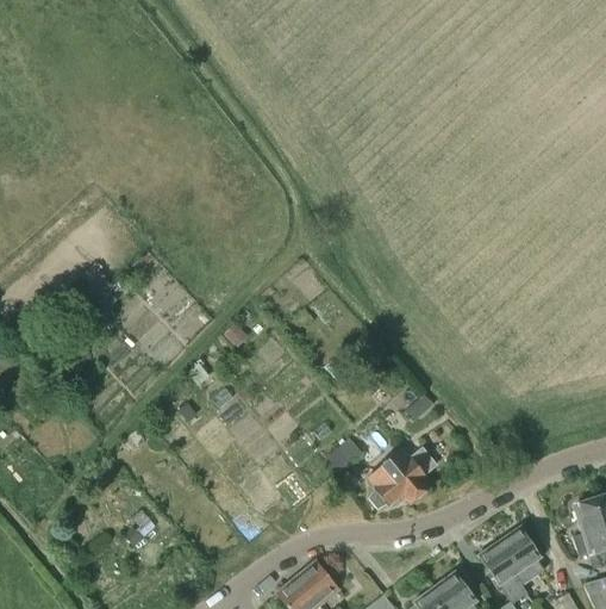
[(237,325),(227,335),(237,346),(247,336),(237,325)]
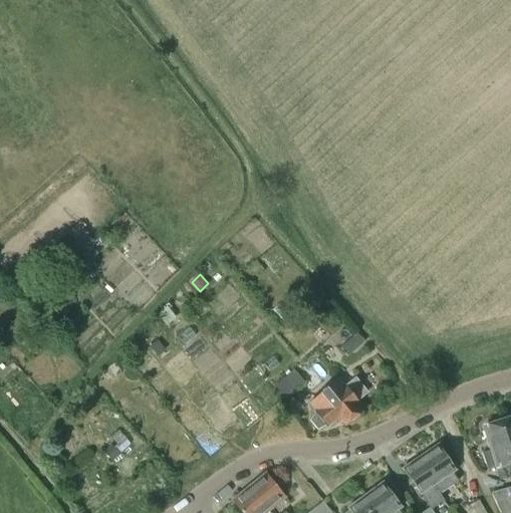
[(358,333),(350,340),(358,348),(366,341),(358,333)]
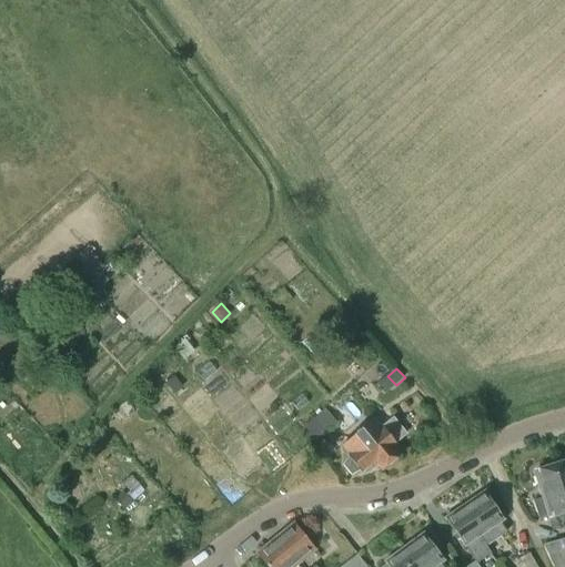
[(306,425),(319,441),(341,423),(340,422),(345,418),(335,407),(331,412),(328,408),(306,425)]
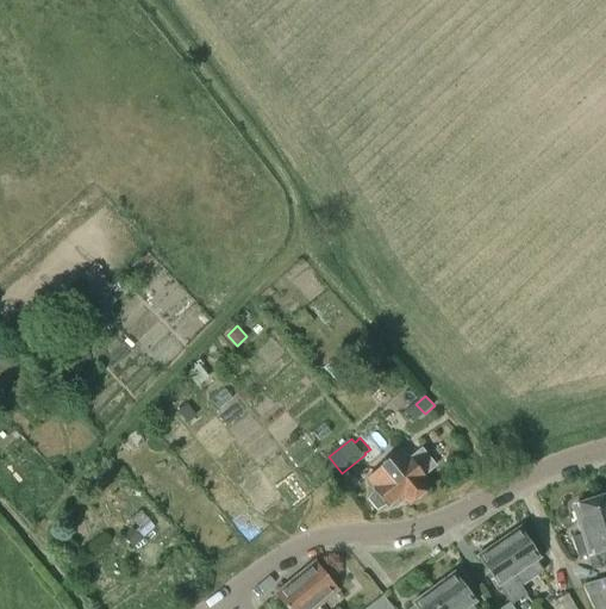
[(404,451),(370,478),(378,488),(376,489),(378,490),(370,498),(379,509),(389,504),(391,505),(405,495),(412,504),(431,489),(424,479),(428,477),(426,476),(438,466),(424,449),(412,459),(411,458),(410,459),(404,451)]
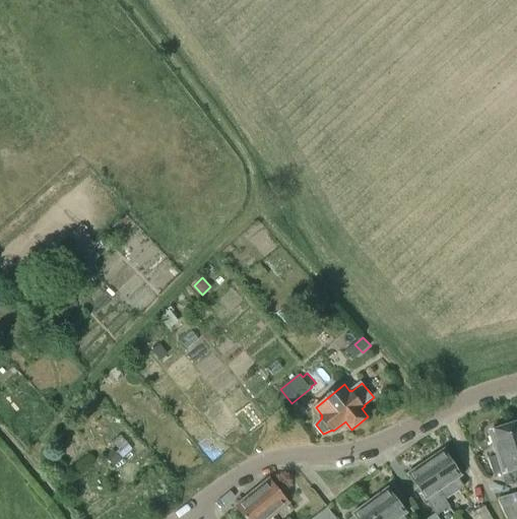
[(516,449),(510,428),(493,433),(500,455),(490,458),(496,475),(509,471),(513,483),(516,482),(516,449)]
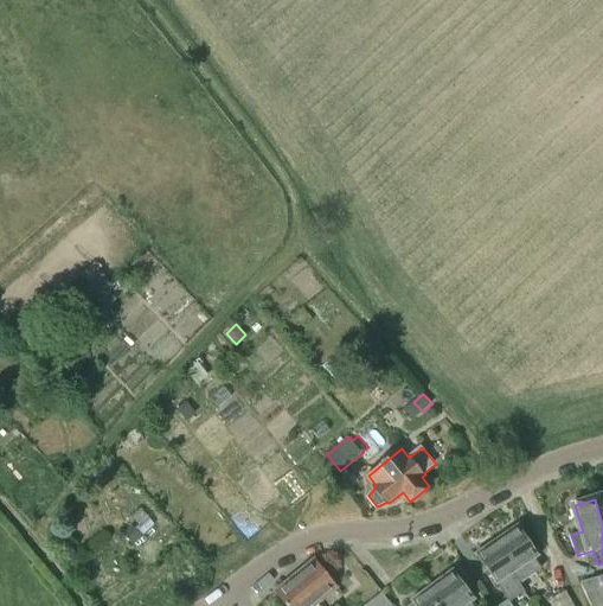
[(520,524),(499,540),(526,579),(543,568),(536,557),(540,555),(520,524)]
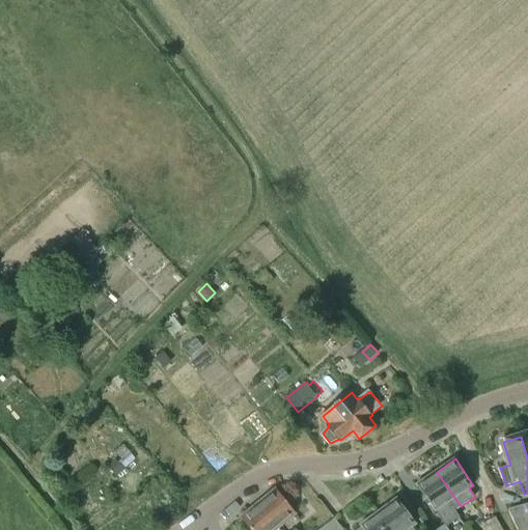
[(461,506),(437,472),(418,484),(447,526),(461,517),(456,510),(461,506)]
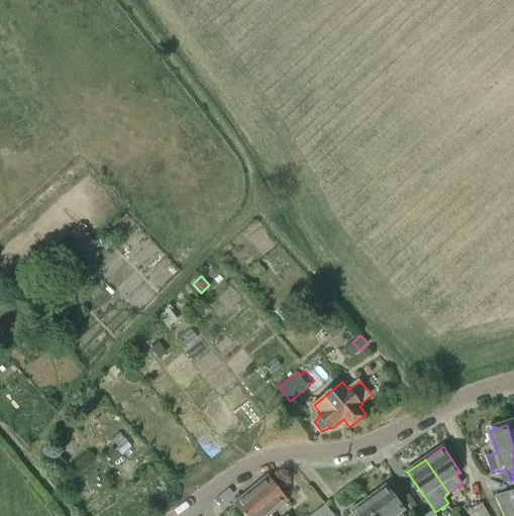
[(252,490),(272,514),(290,500),(270,476),(252,490)]
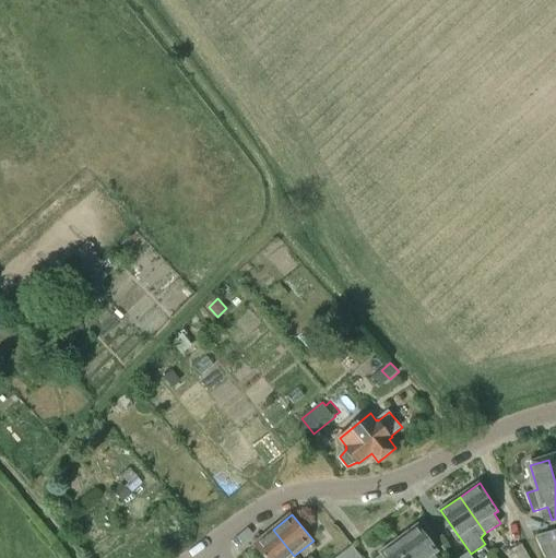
[(401,538),(415,557),(437,557),(435,555),(439,551),(420,524),(401,538)]
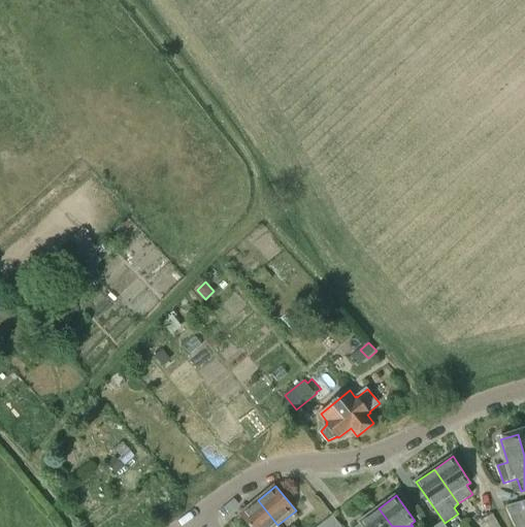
[(274,526),(277,525),(258,500),(240,515),(250,526),(274,526)]
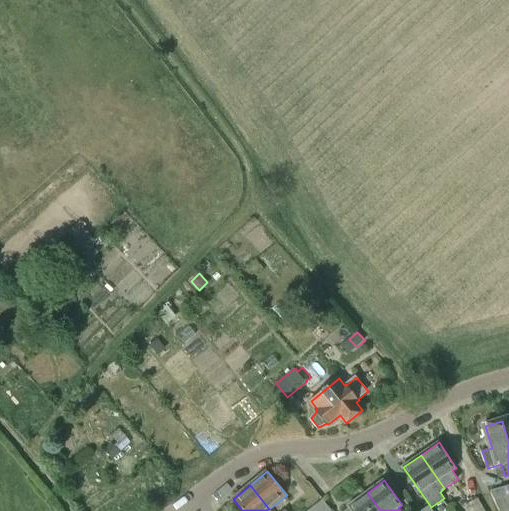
[(508,486),(491,491),(501,510),(508,510),(508,486)]
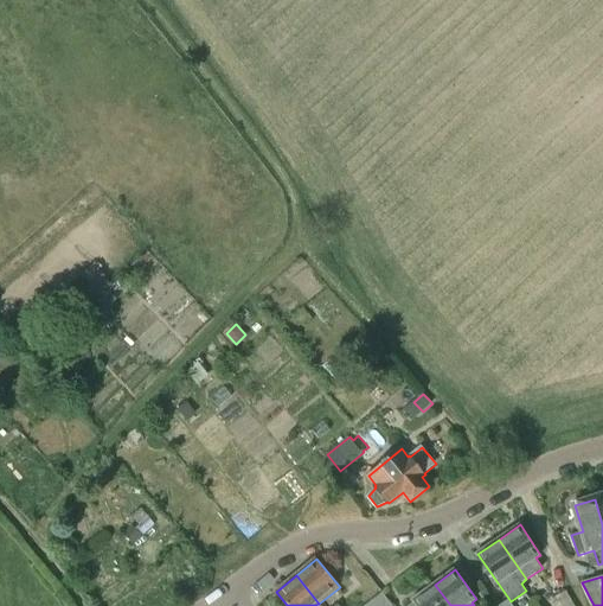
[(450,605),(435,585),(415,600),(418,605),(450,605)]
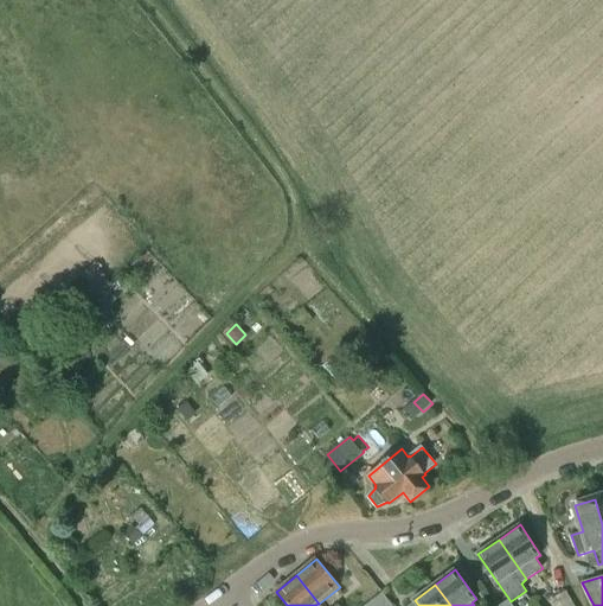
[(365,605),(393,605),(384,593),(365,605)]
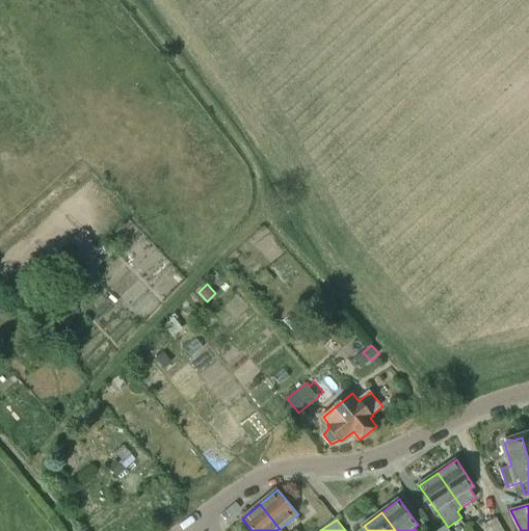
All buildings are outlined.
